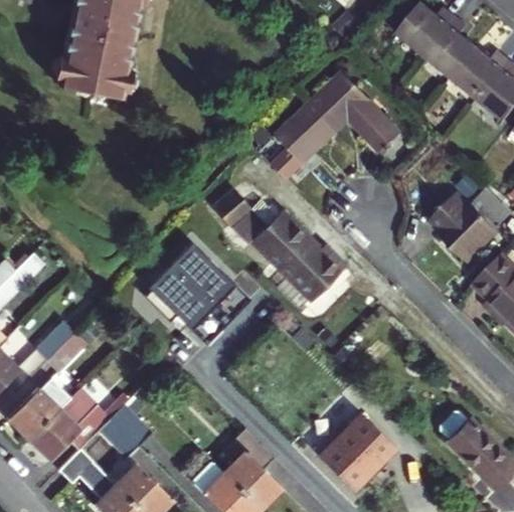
[(57,82),(124,96),(142,0),(73,0),(72,5),(63,3),(60,19),(77,22),(74,35),(67,33),(57,82)]
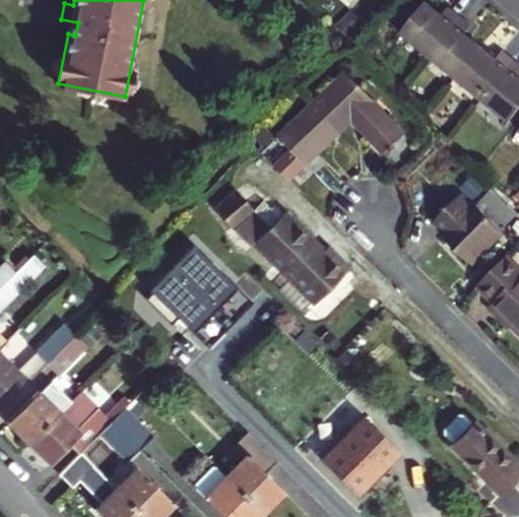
[(422,2),(397,34),(425,57),(456,17),(444,8),(438,15),(422,2)]
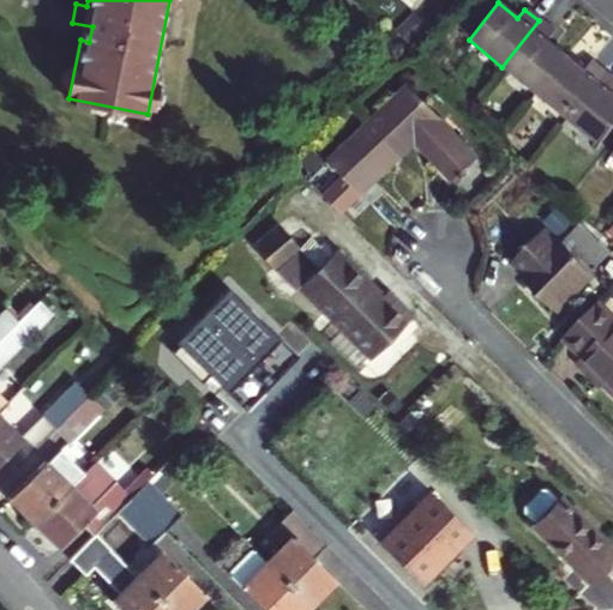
[(539,20),(502,67),(534,94),(564,56),(546,41),(553,32),(539,20)]
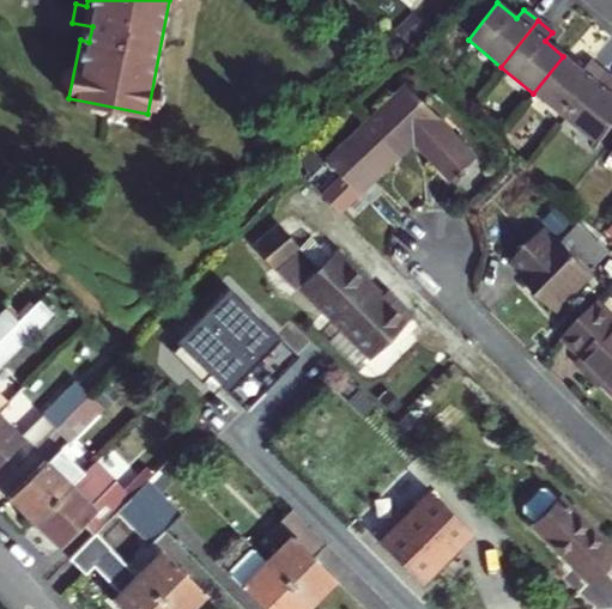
[(92,26),(72,23),(71,29),(77,40),(80,40),(89,42),(92,26)]
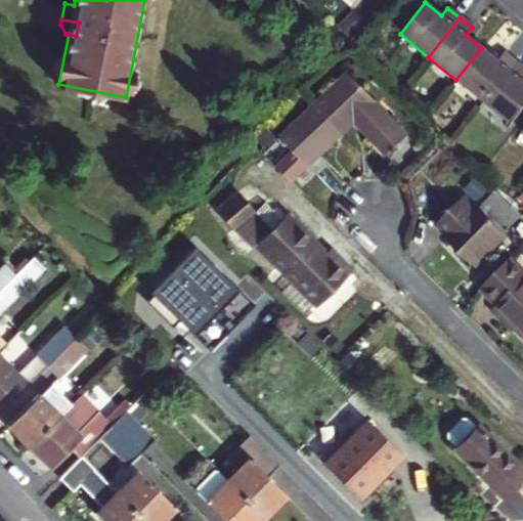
[(481,48),(455,80),(482,102),(515,62),(504,53),(497,61),(481,48)]
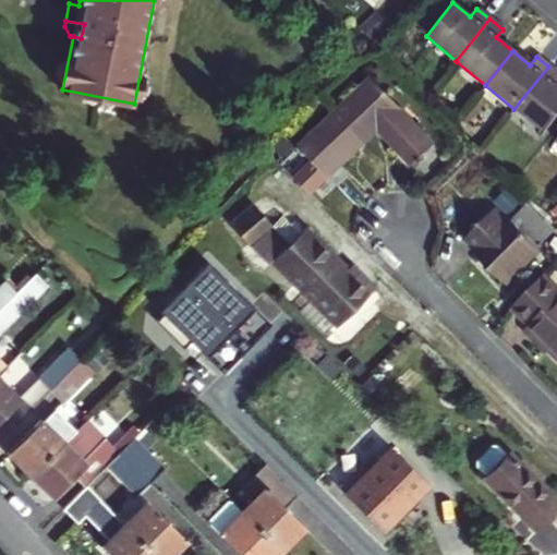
[(556,73),(548,67),(513,109),(544,134),(556,118),(556,86),(555,85),(556,83),(556,73)]
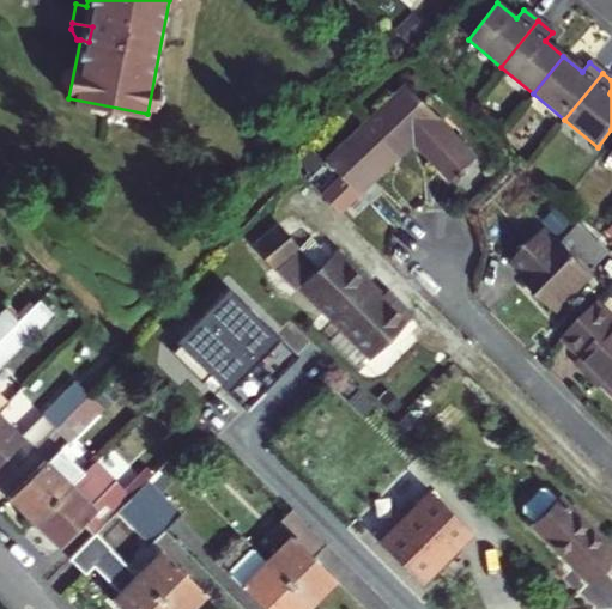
[(401,89),(363,127),(395,162),(410,147),(447,184),(472,160),(401,89)]
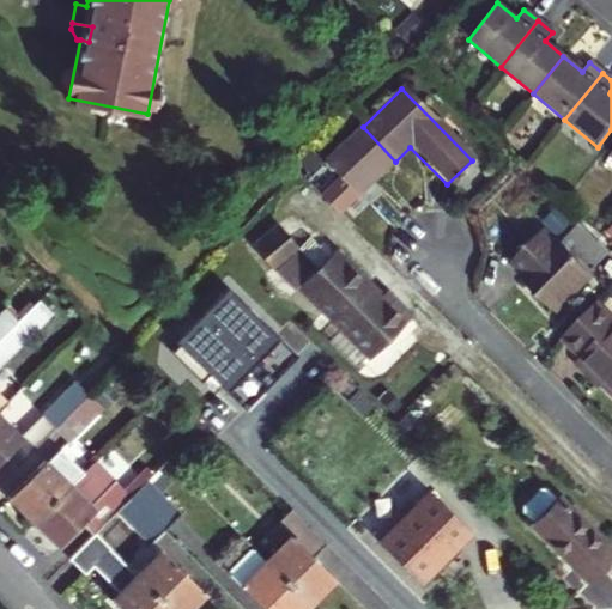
[(357,198),(395,162),(363,127),(325,166),(357,198)]
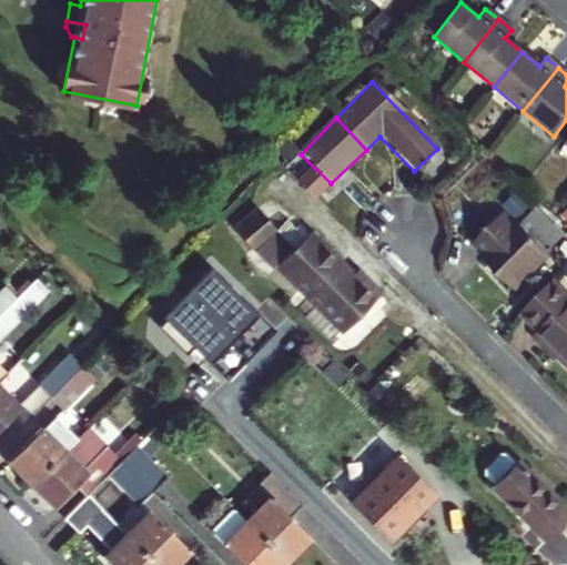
[(253,211),(232,233),(252,254),(272,274),(276,270),(314,308),(303,319),(328,344),(340,332),(343,335),(380,296),(357,275),(353,281),(307,238),(305,240),(297,232),(295,233),(285,223),(276,232),(265,221),(253,211)]
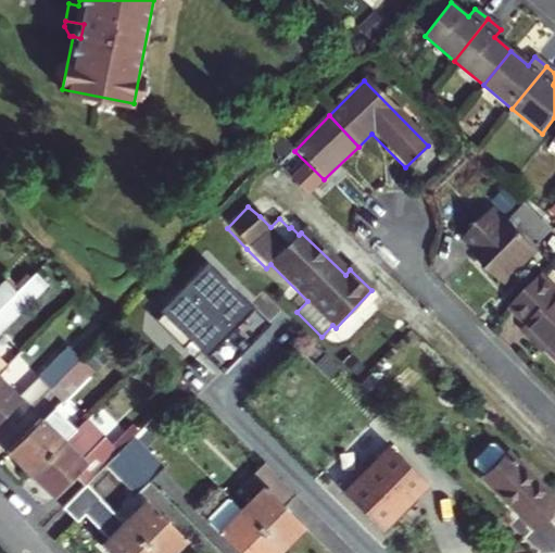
[(461,240),(471,251),(467,255),(499,286),(533,250),(503,221),(500,224),(488,212),(461,240)]
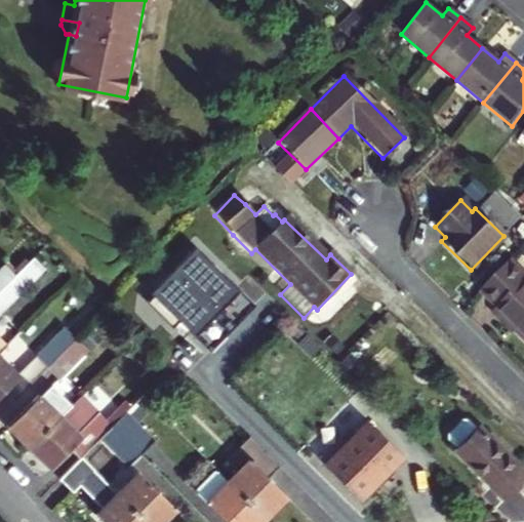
[(194,246),(153,289),(196,331),(238,287),(194,246)]
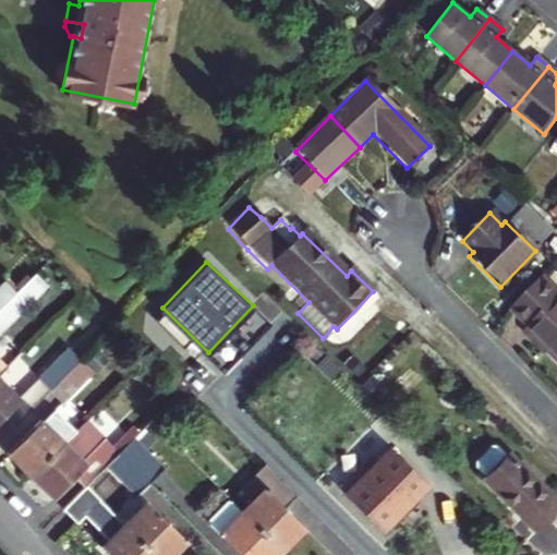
[(556,293),(540,276),(509,308),(551,348),(545,353),(556,363),(556,293)]
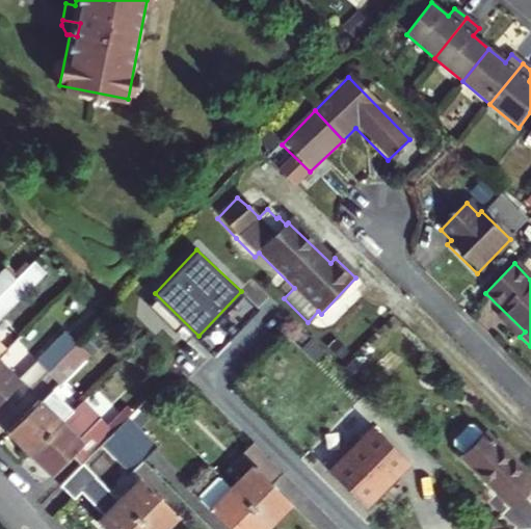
[(9,286),(0,294),(0,316),(32,284),(22,272),(9,286)]
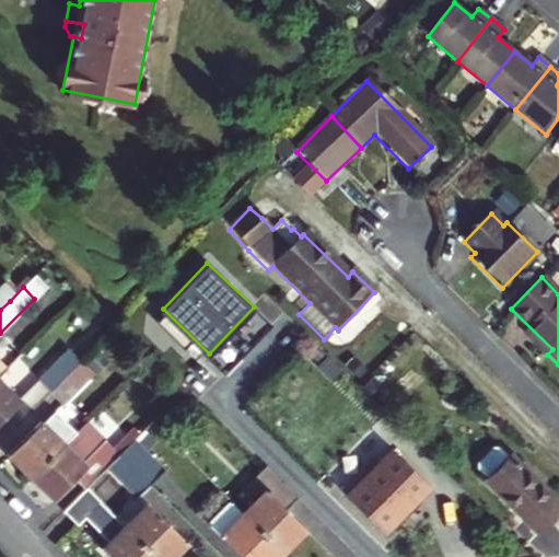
[(0,310),(10,301),(0,290),(0,310)]
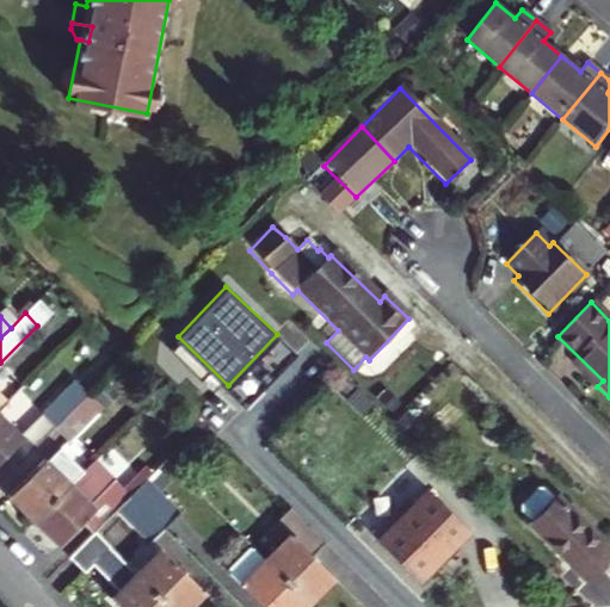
[(86,394),(74,382),(42,413),(55,426),(86,394)]
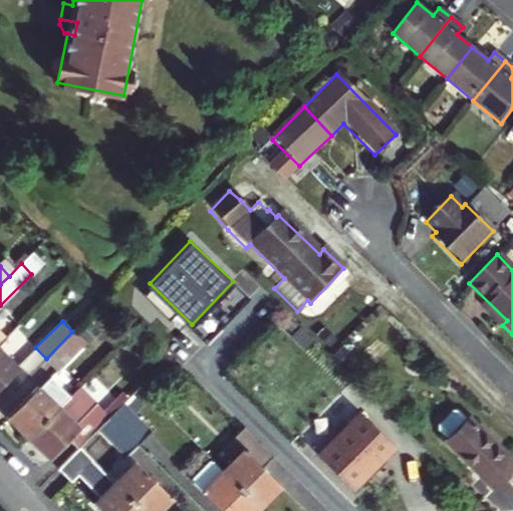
[(72,331),(46,358),(57,369),(83,343),(72,331)]
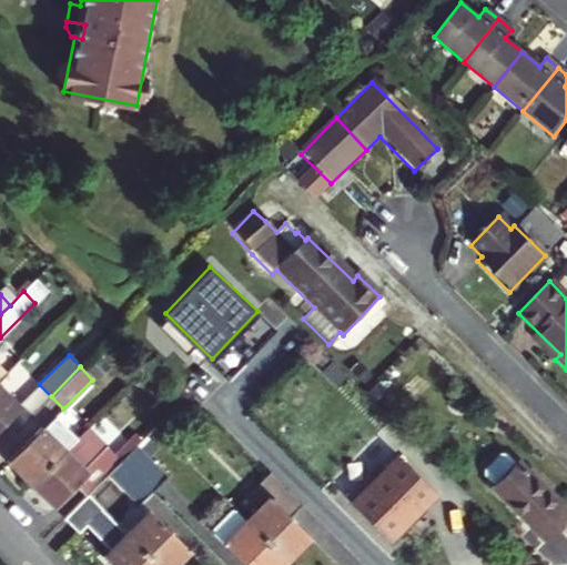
[(0,384),(0,427),(22,406),(0,384)]
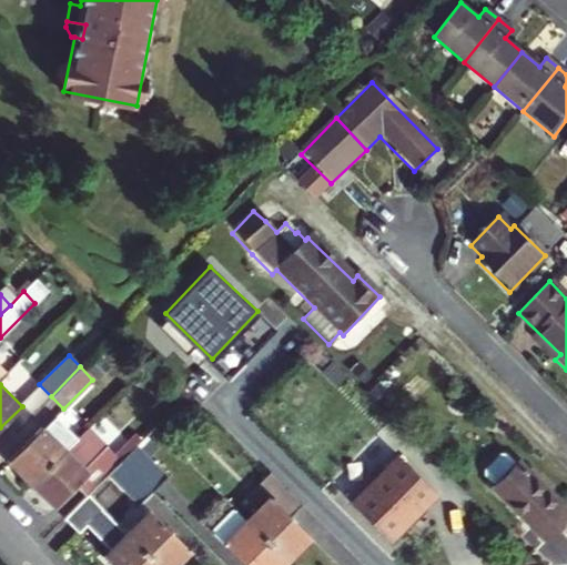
[(34,477),(78,434),(58,415),(44,427),(42,425),(12,456),(34,477)]
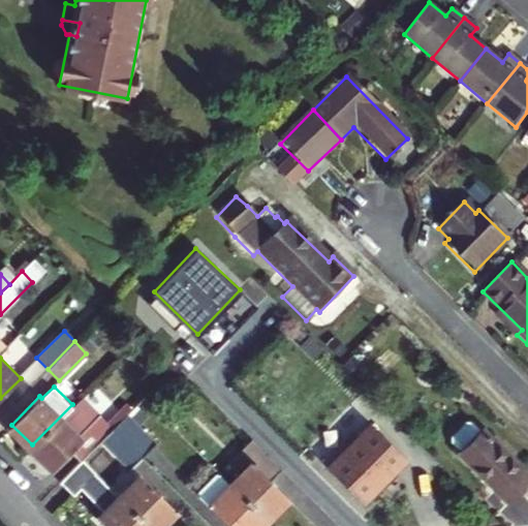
[(72,404),(32,444),(52,466),(71,447),(84,460),(102,440),(115,427),(99,411),(90,422),(72,404)]
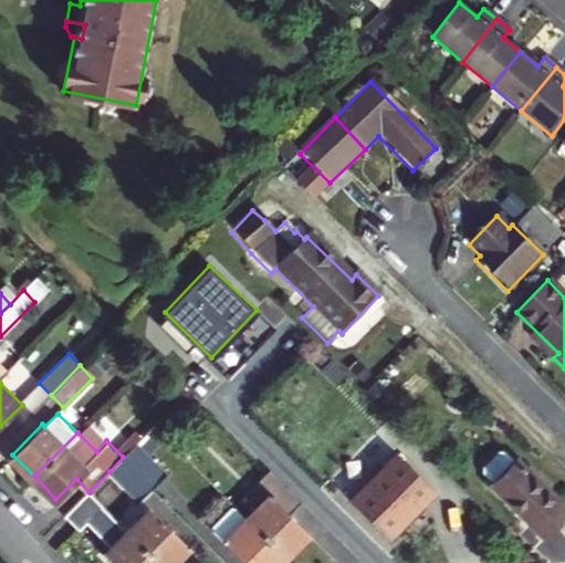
[(137,442),(123,457),(152,485),(165,471),(137,442)]
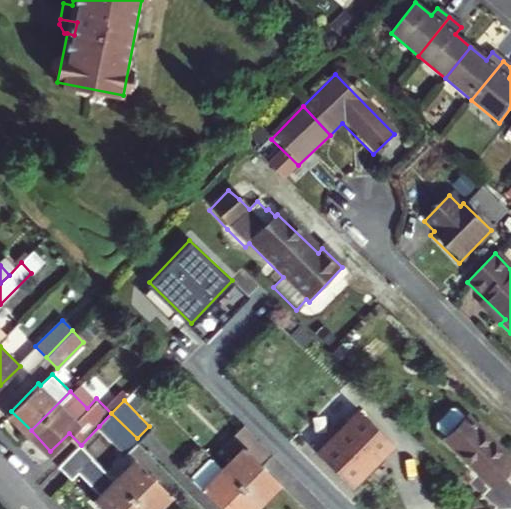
[(342,431),(318,456),(348,486),(388,446),(354,411),(338,427),(342,431)]
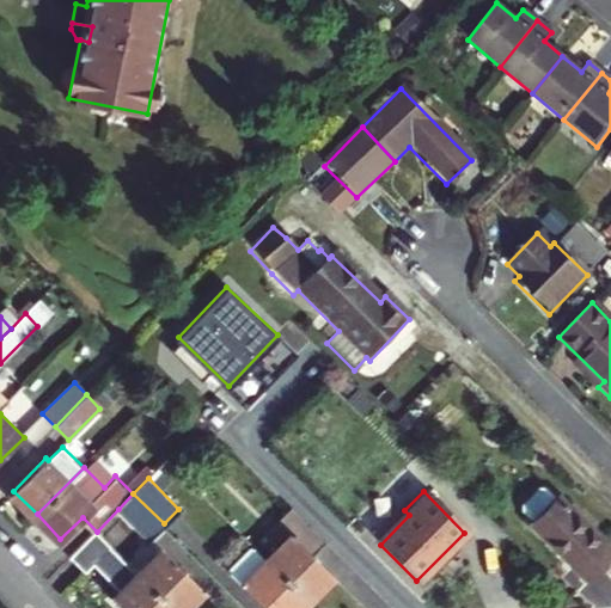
[(164,523),(133,493),(118,509),(147,540),(164,523)]
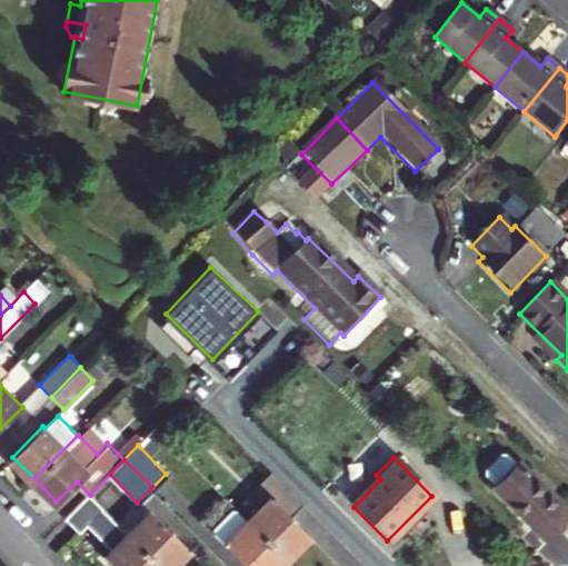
[(495,493),(536,533),(541,527),(556,543),(567,529),(567,510),(520,465),(518,467),(509,459),(501,459),(487,475),(488,483),(497,490),(495,493)]
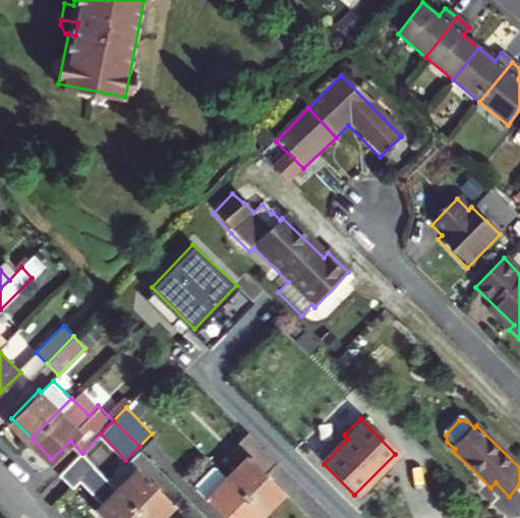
[(238,462),(227,473),(264,509),(283,490),(268,473),(277,464),(248,435),(246,433),(227,451),(238,462)]
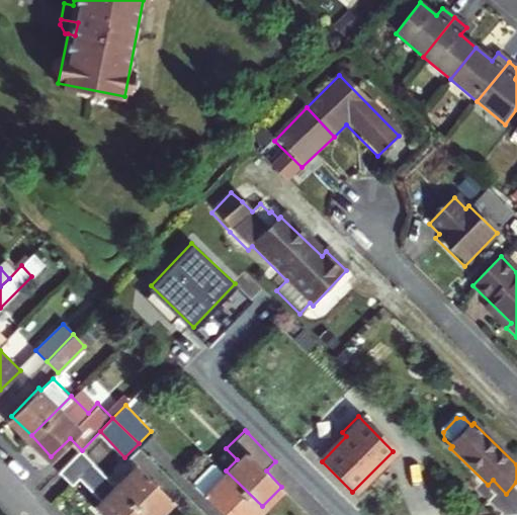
[(317,455),(322,461),(346,436),(342,432),(341,430),(317,455)]
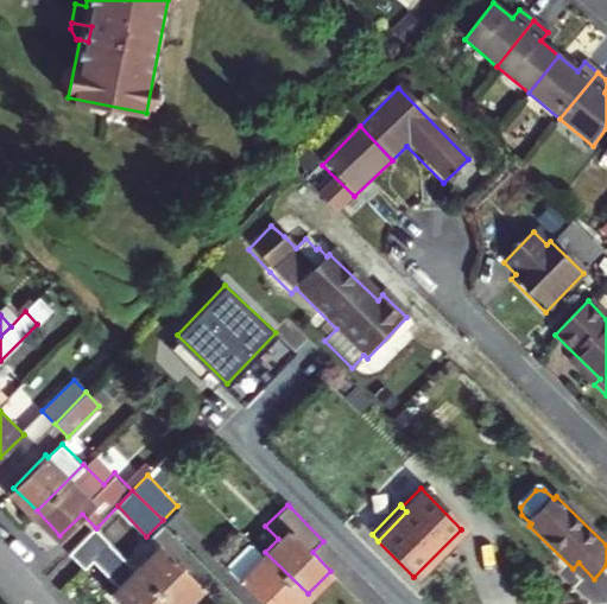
[(96,528),(71,553),(87,568),(112,544),(96,528)]
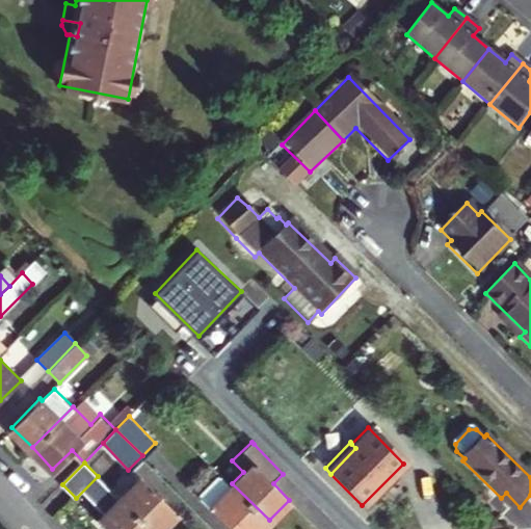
[(235,528),(259,528),(269,520),(232,483),(222,473),(206,490),(213,506),(235,528)]
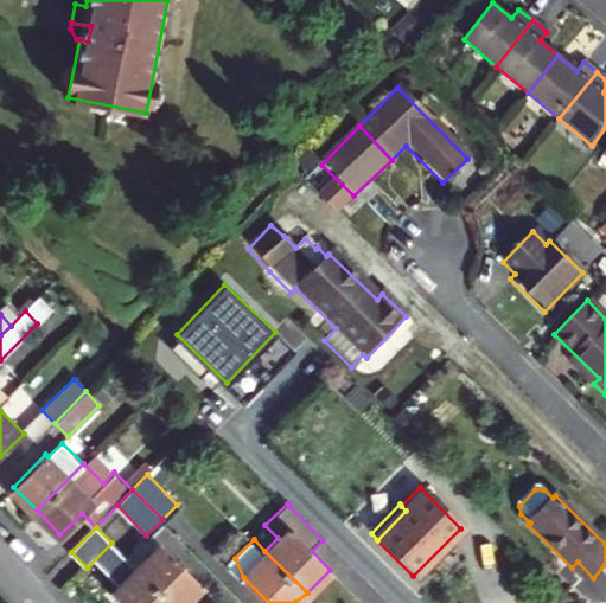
[(138,568),(173,602),(180,602),(201,583),(160,543),(138,568)]
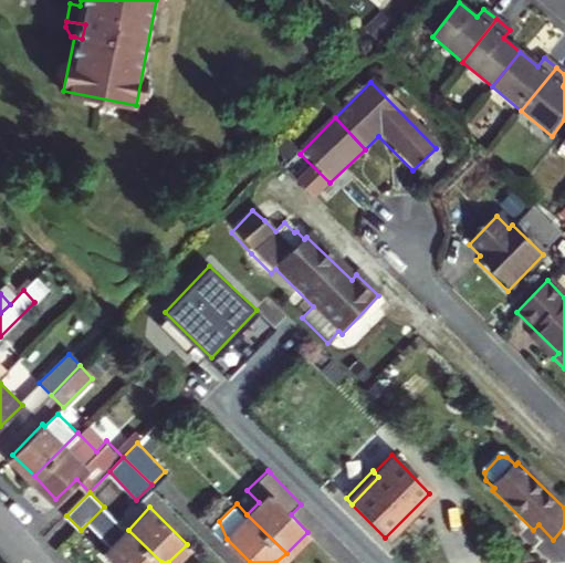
[(539,524),(533,530),(547,544),(553,540),(539,524)]
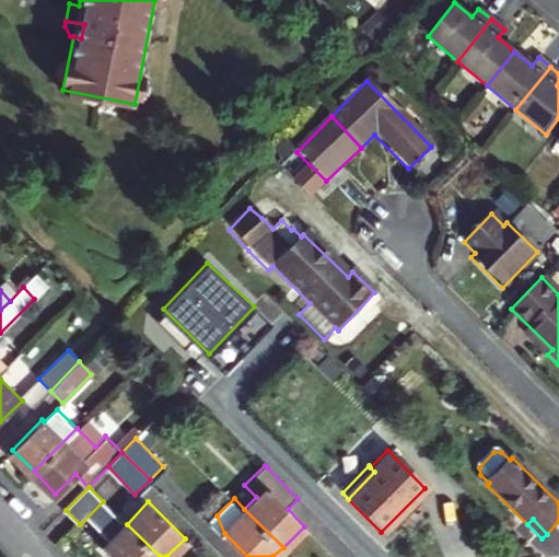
[(160,556),(127,524),(104,547),(114,556),(160,556)]
